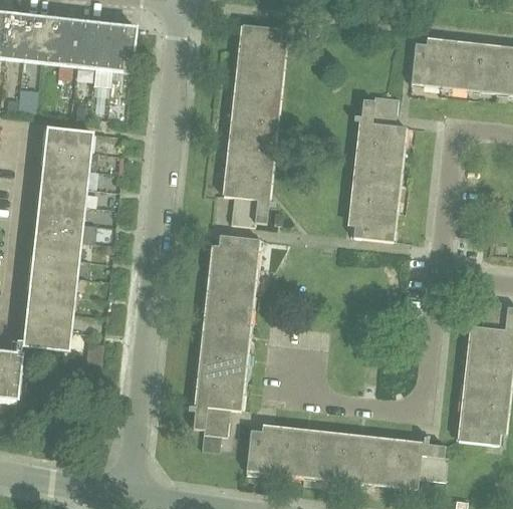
[(0,53),(4,54),(9,14),(0,12),(0,53)]
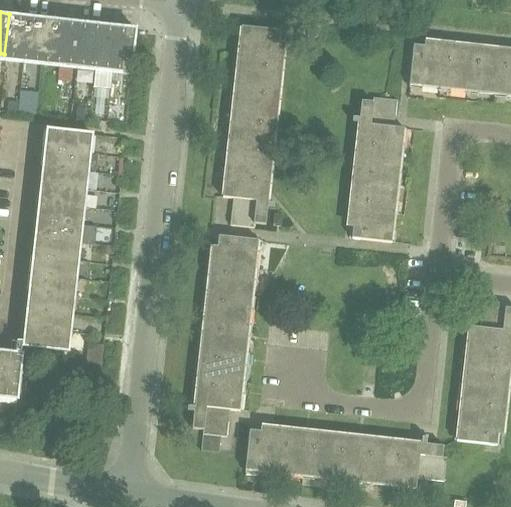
[(4,54),(22,56),(27,16),(9,14),(4,54)]
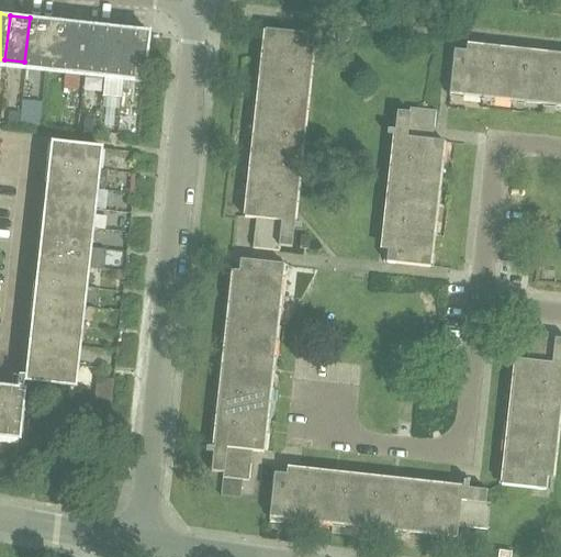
[(49,20),(30,18),(24,62),(44,64),(49,20)]
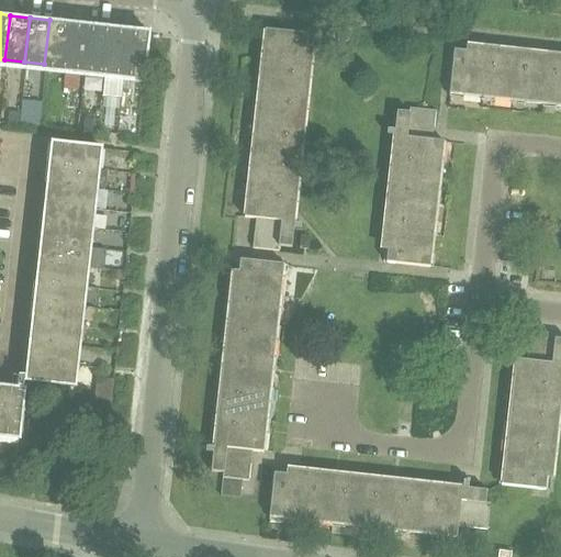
[(44,64),(65,66),(69,22),(49,20),(44,64)]
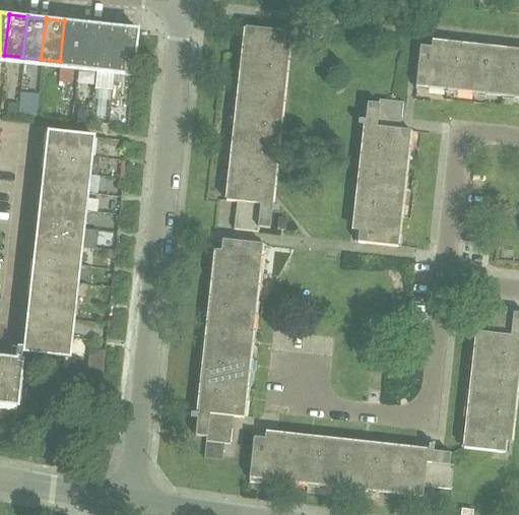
[(60,61),(78,63),(82,22),(64,20),(60,61)]
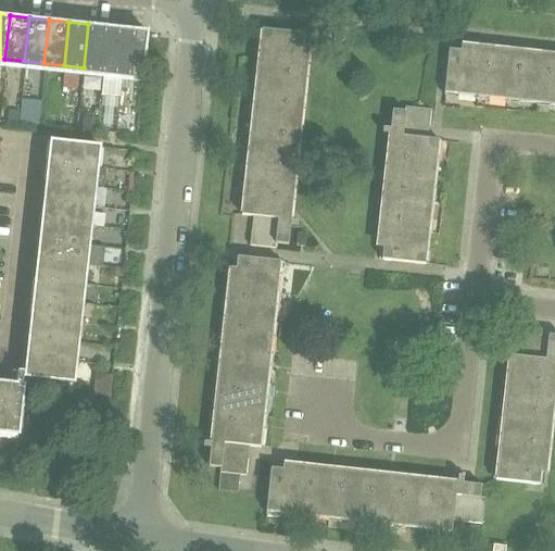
[(88,24),(84,67),(103,70),(108,26),(88,24)]
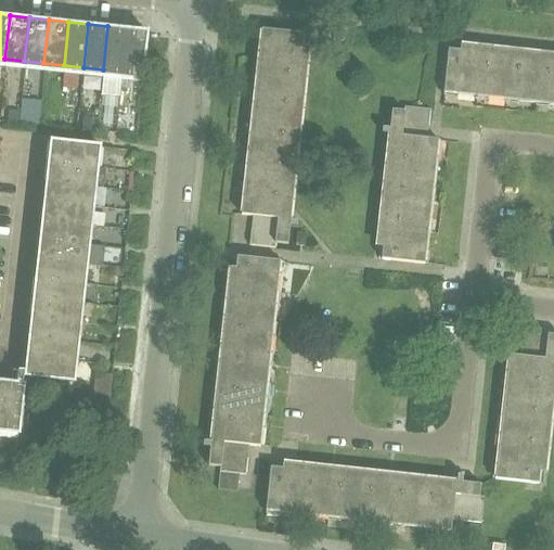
[(249,240),(274,243),(275,238),(287,239),(290,221),(297,221),(297,216),(291,215),(307,41),(308,29),(261,24),(240,209),(252,212),(249,240)]
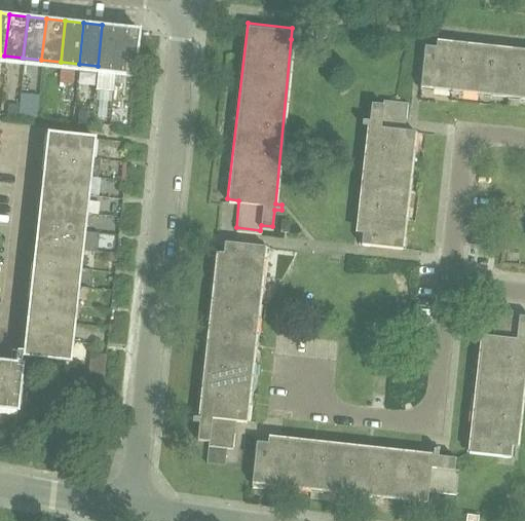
[(98,66),(116,68),(120,27),(102,25),(98,66)]
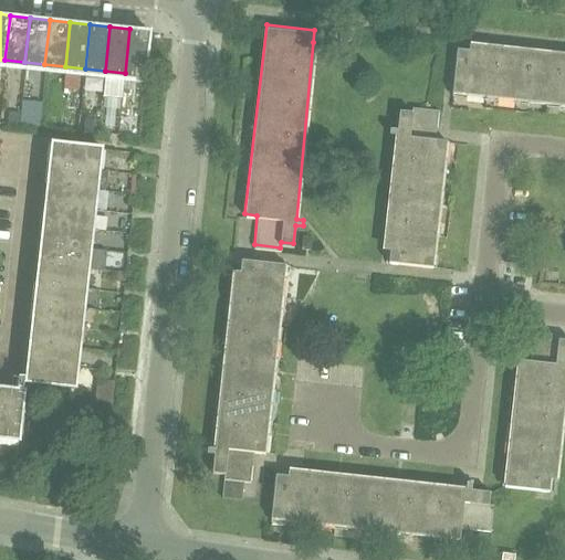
[(129,29),(125,73),(145,75),(149,31),(129,29)]
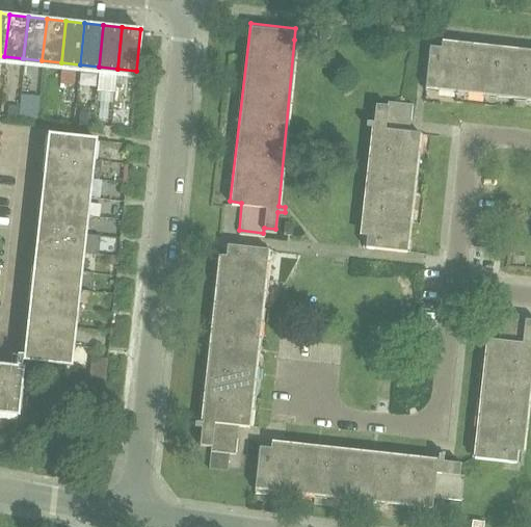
[(530,49),(441,40),(440,45),(429,44),(424,84),(530,96),(530,49)]
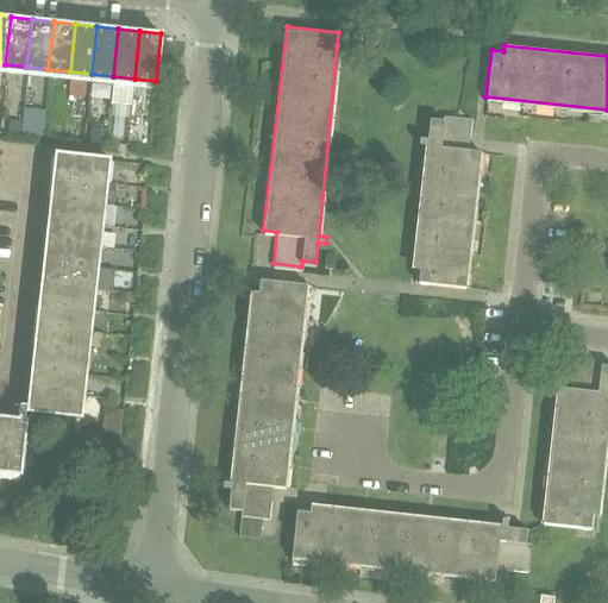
[(414,278),(464,284),(480,149),(468,148),(471,115),(443,112),(443,118),(430,115),(427,136),(419,134),(418,142),(426,143),(414,278)]
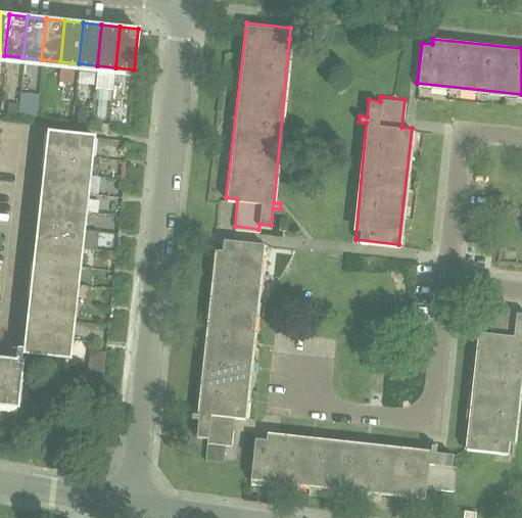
[(49,129),(47,148),(89,152),(91,133),(49,129)]
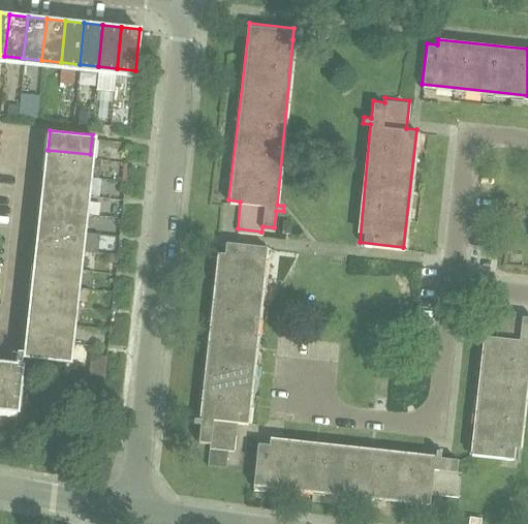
[(100,155),(90,154),(48,150),(47,168),(88,173),(99,174),(100,155)]
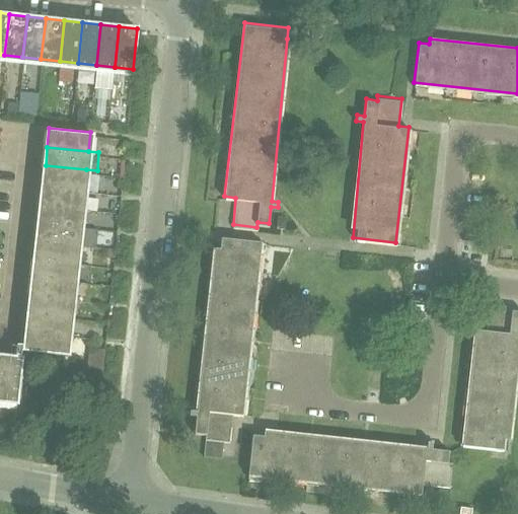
[(46,165),(44,184),(84,188),(86,169),(46,165)]
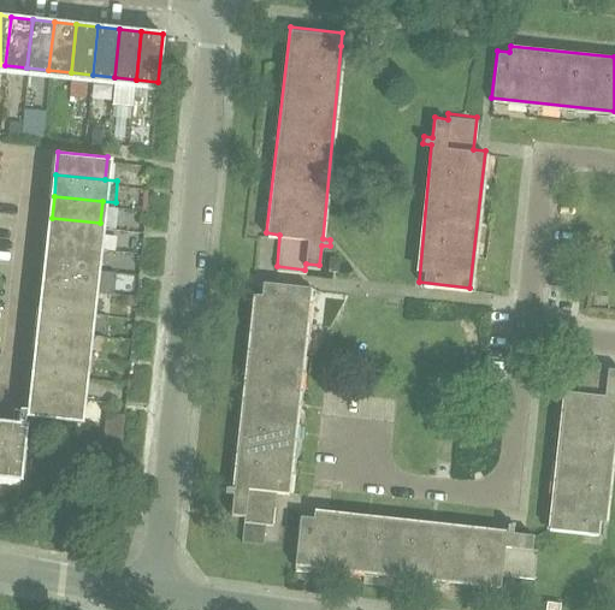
[(52,218),(49,238),(98,244),(100,223),(52,218)]
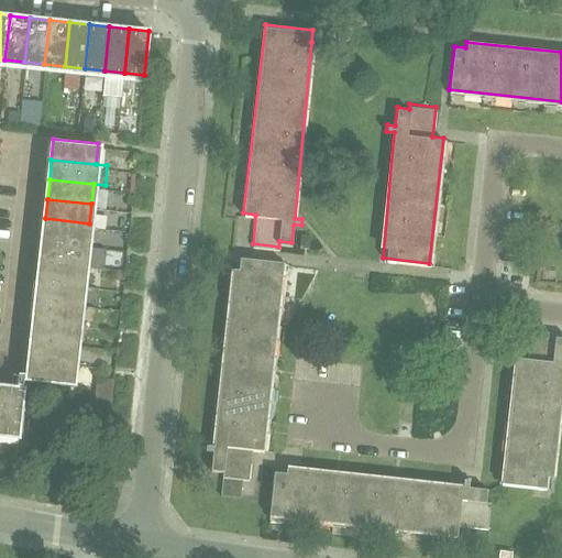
[(89,223),(45,218),(43,238),(88,243),(89,223)]
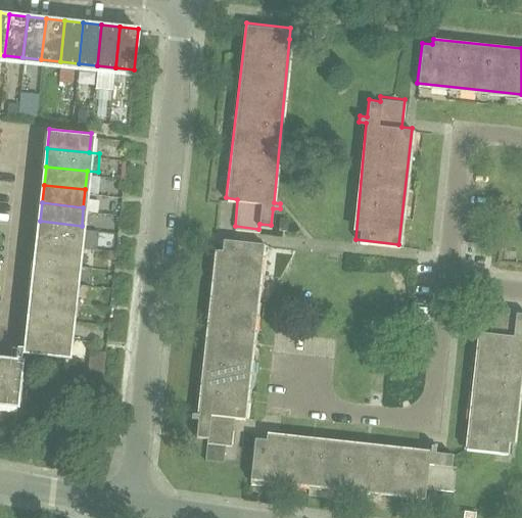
[(288,215),(279,214),(278,227),(286,227),(288,215)]
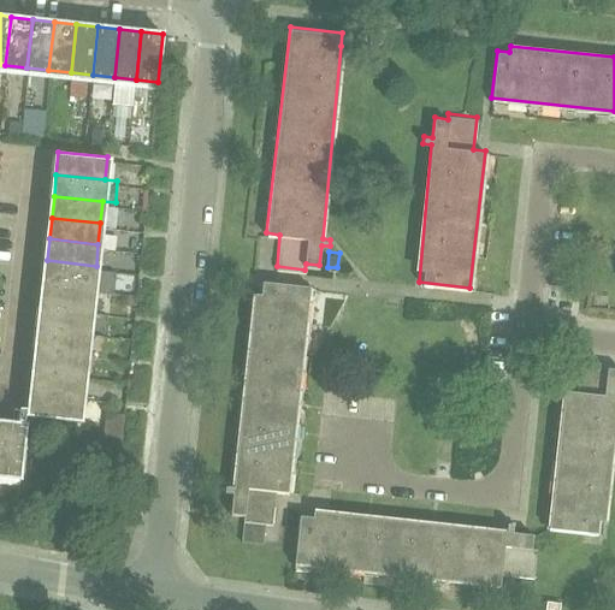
[(47,260),(45,282),(94,286),(96,266),(47,260)]
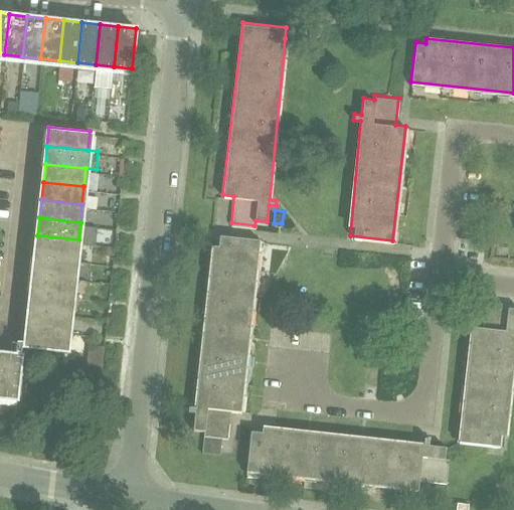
[(260,237),(219,233),(214,232),(196,403),(196,404),(193,404),(189,403),(188,409),(195,410),(193,428),(204,429),(203,433),(201,451),(219,452),(221,435),(228,436),(229,427),(231,408),(241,409),(244,381),(247,352),(250,324),(253,296),(257,267),(260,237)]
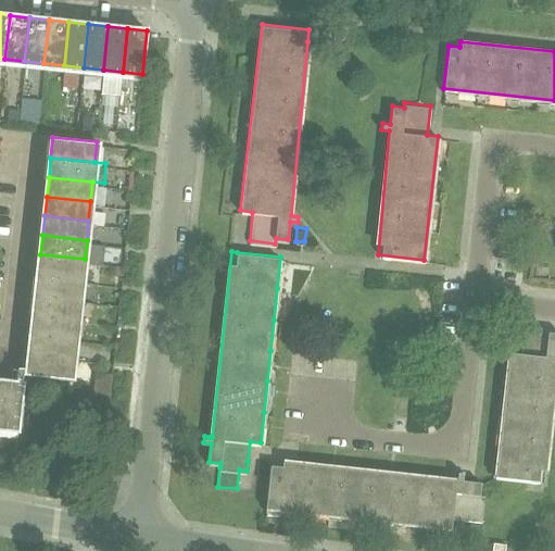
[(83,278),(85,259),(40,254),(38,274),(83,278)]
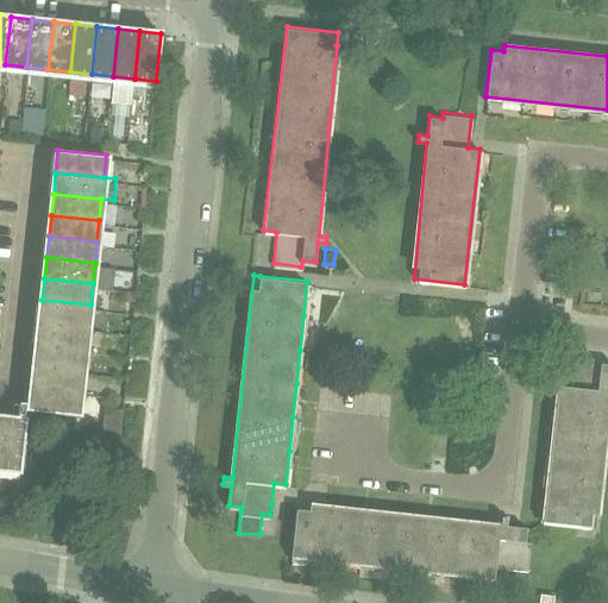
[(42,300),(39,321),(88,326),(91,305),(42,300)]
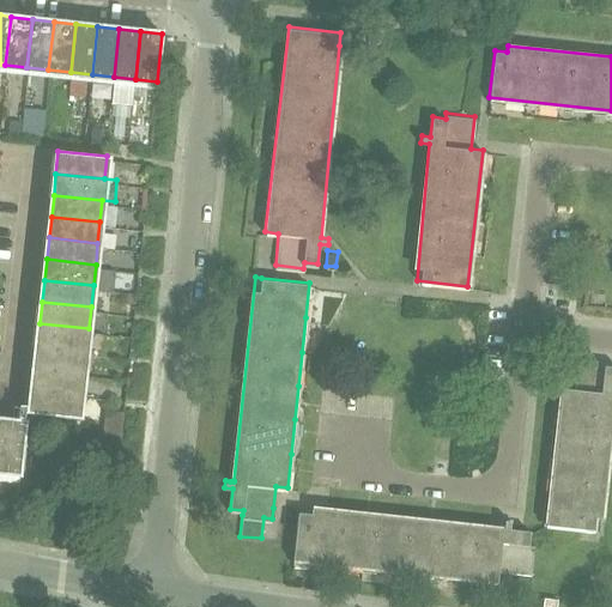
[(40,323),(38,345),(86,351),(89,328),(40,323)]
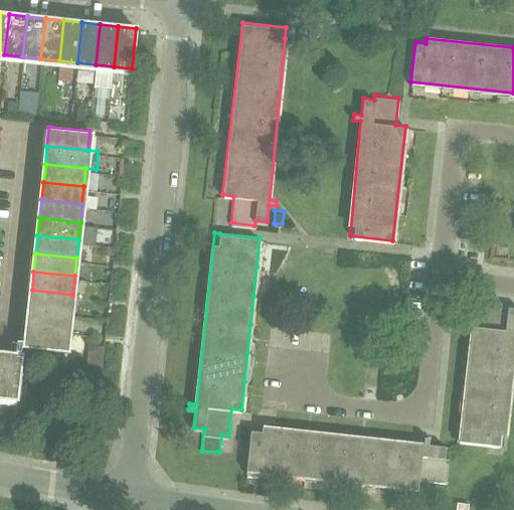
[(72,295),(32,290),(30,308),(70,312),(72,295)]
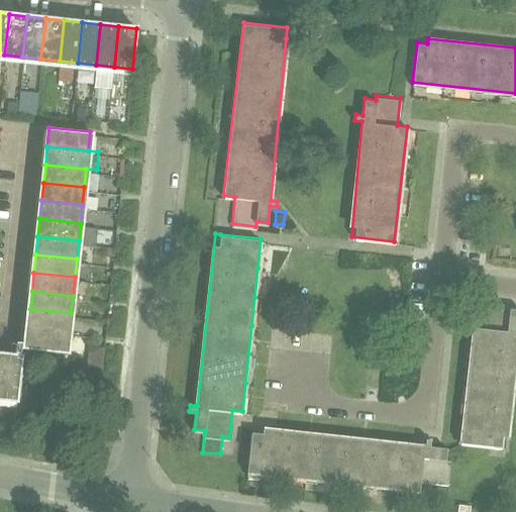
[(484,327),(474,326),(461,441),(507,446),(515,356),(515,308),(510,308),(511,303),(487,300),(484,327)]
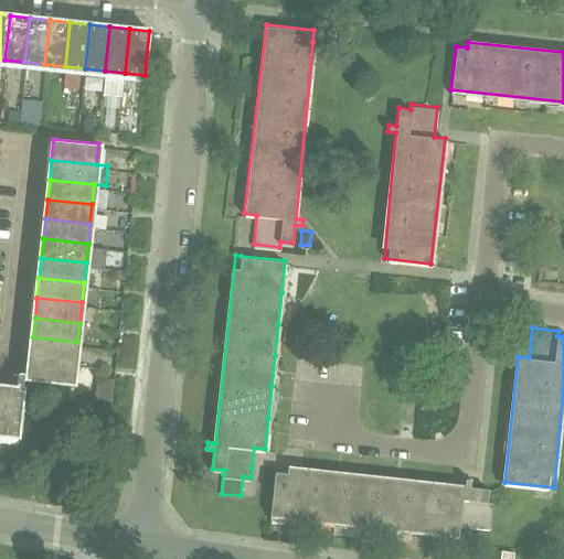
[(33,337),(31,357),(75,362),(77,342),(33,337)]
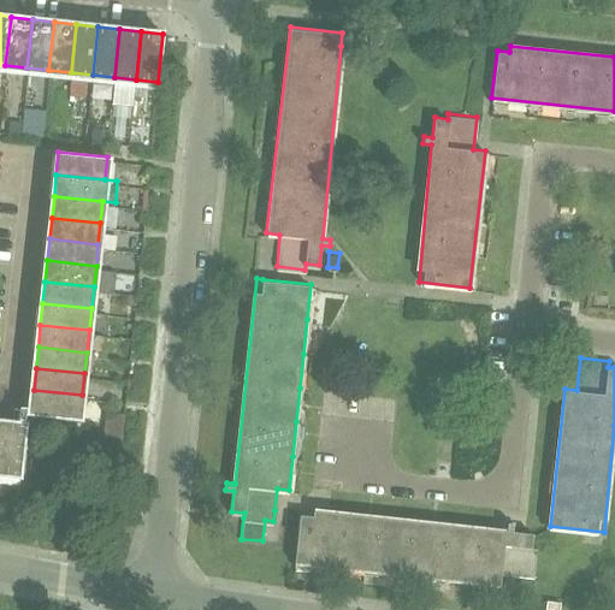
[(80,418),(82,395),(34,390),(31,413),(80,418)]
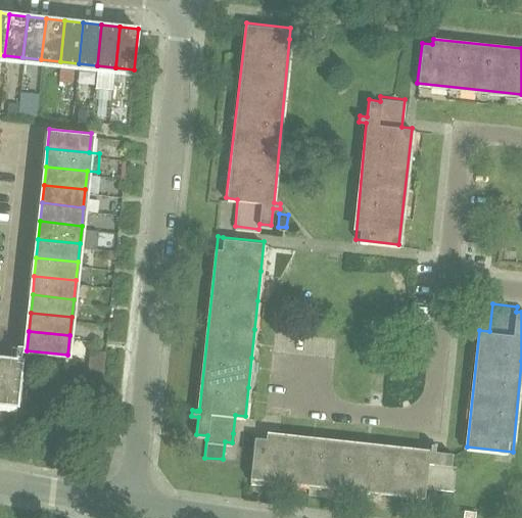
[(0,398),(17,401),(21,360),(2,358),(0,379),(0,398)]
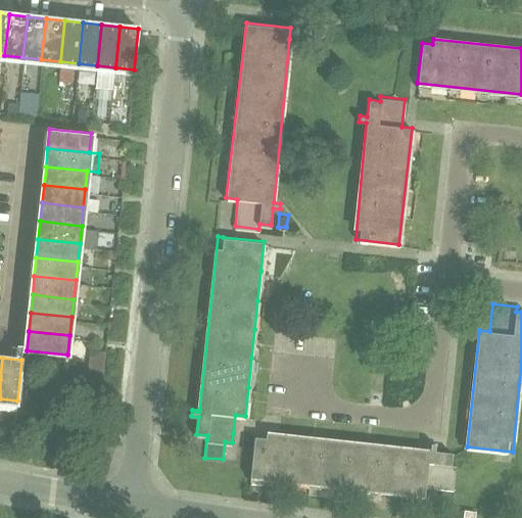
[(254,435),(250,476),(425,496),(426,485),(454,488),(457,464),(452,463),(453,453),(436,451),(437,443),(431,442),(430,450),(255,429),(254,435)]
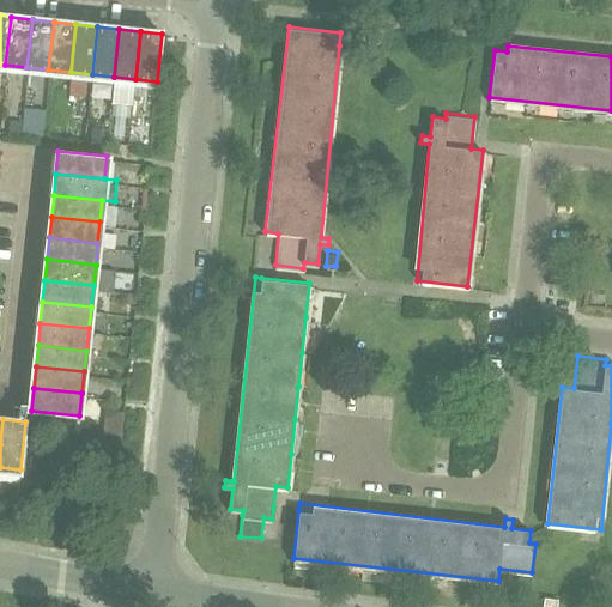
[(541,606),(556,606),(558,596),(544,594),(541,606)]
